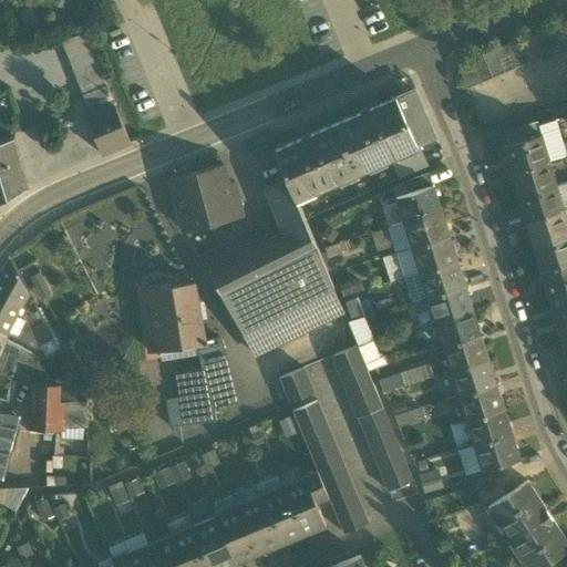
[(543,61),(566,49),(566,39),(560,24),(533,38),(542,59),(543,61)]
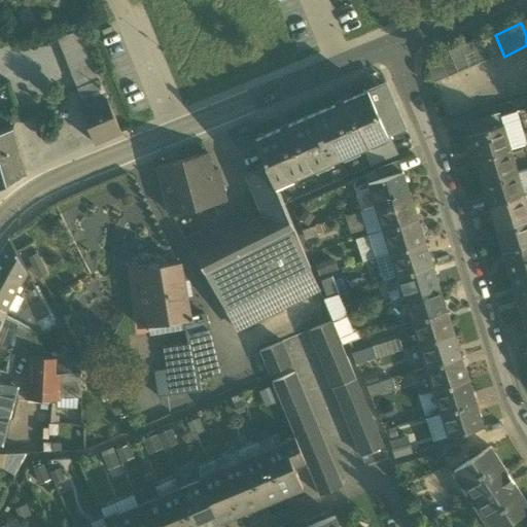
[(58,38),(77,89),(99,79),(79,31),(58,38)]
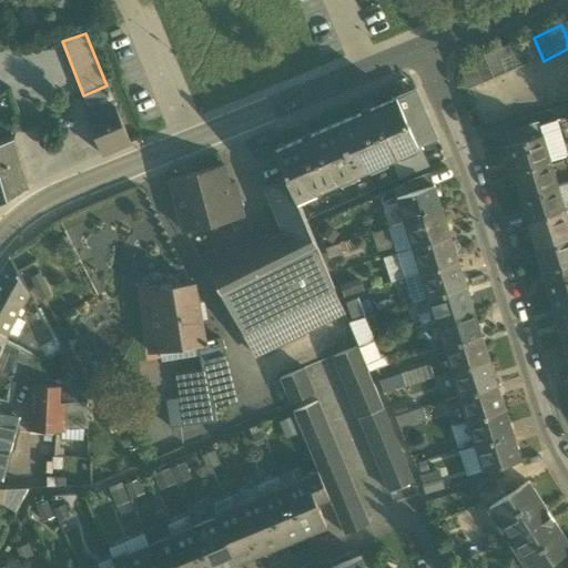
[(468,89),(543,59),(534,38),(533,36),(458,66),(468,89)]
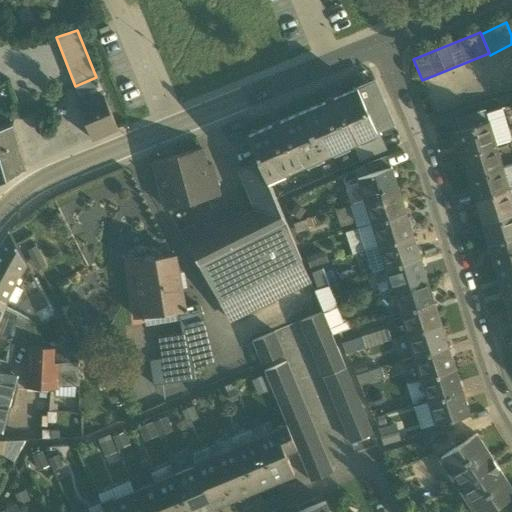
[(75,86),(83,105),(104,96),(96,77),(75,86)]
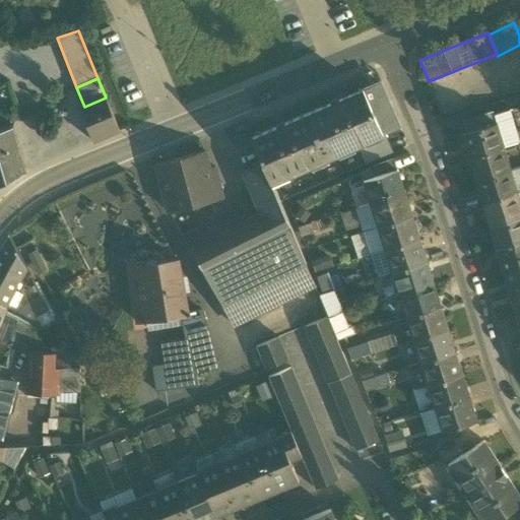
[(380,82),(363,90),(382,134),(385,133),(399,127),(380,82)]
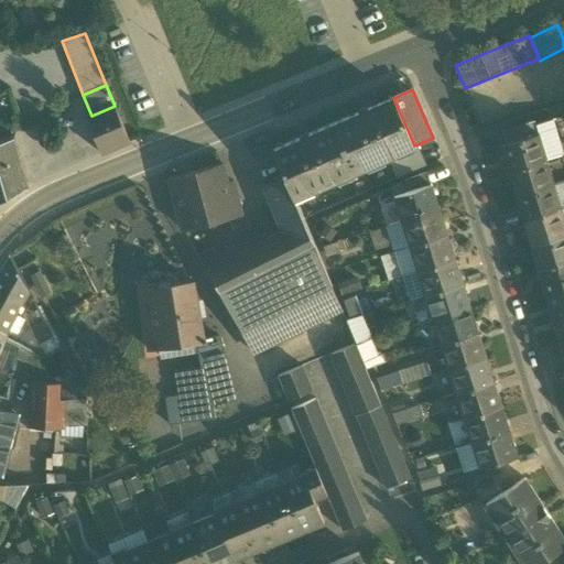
[(285,177),(295,198),(387,158),(414,147),(414,145),(393,98),(274,150),(285,177)]
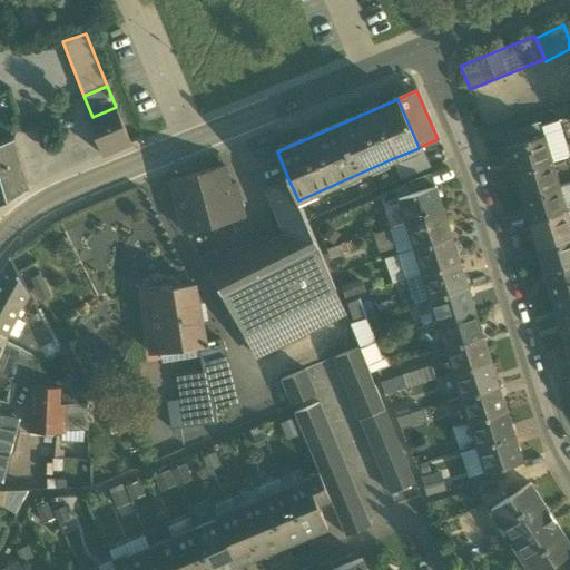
[(130,144),(116,107),(92,117),(91,117),(87,118),(102,156),(130,144)]
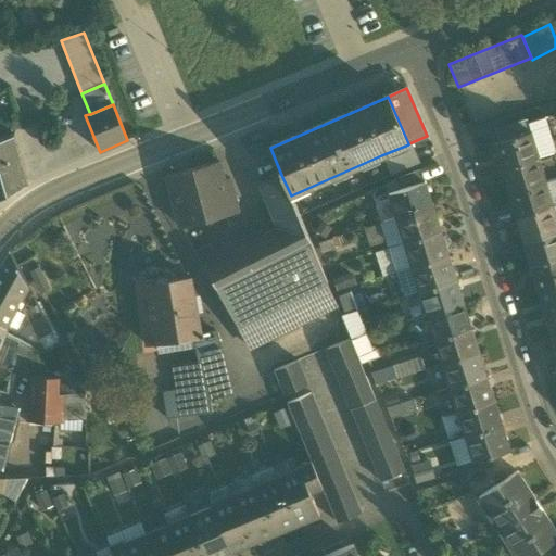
[(528,123),(530,133),(531,133),(539,158),(555,152),(545,117),(528,123)]
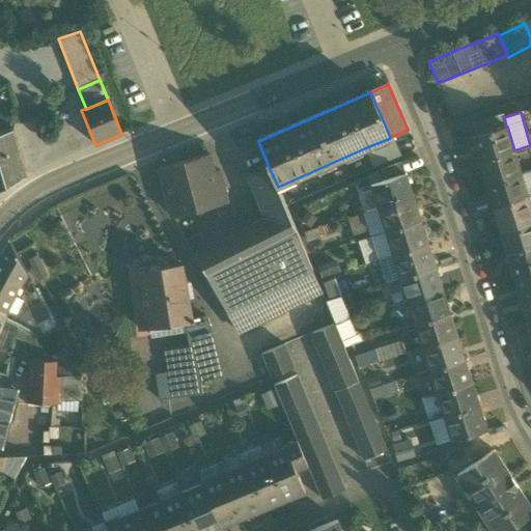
[(506,127),(504,117),(503,114),(471,123),(475,136),(506,127)]
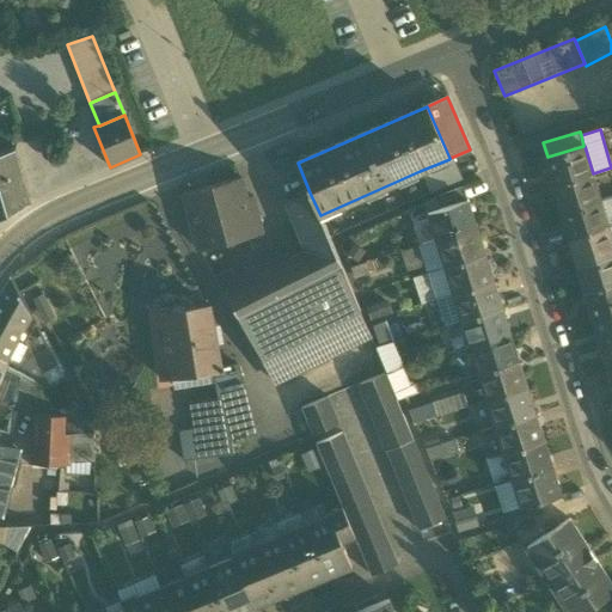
[(593,173),(585,146),(583,146),(548,157),(543,158),(551,185),(552,185),(593,173)]
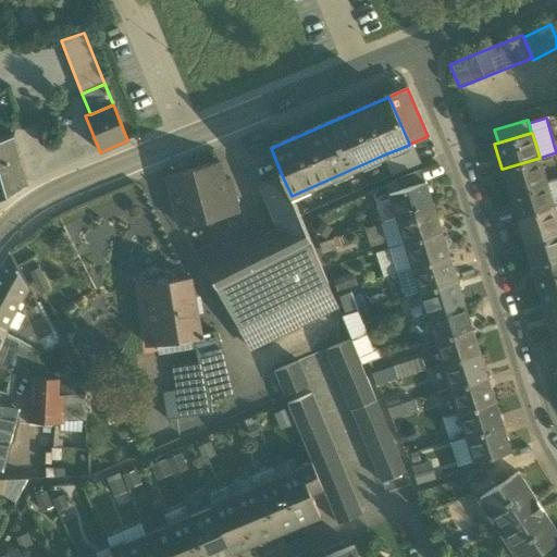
[(0,197),(28,183),(14,134),(0,138),(0,197)]
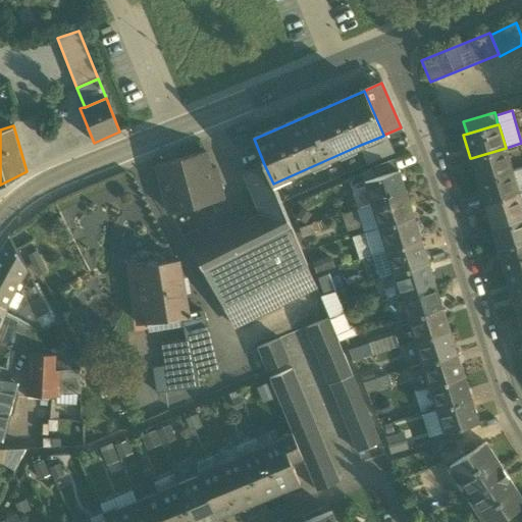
[(395,154),(386,134),(383,135),(383,136),(358,146),(367,166),(395,154)]
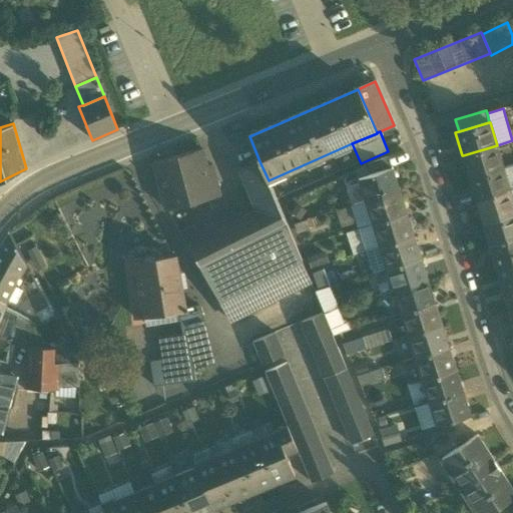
[(503,167),(497,145),(463,155),(470,177),(476,200),(510,190),(503,167)]
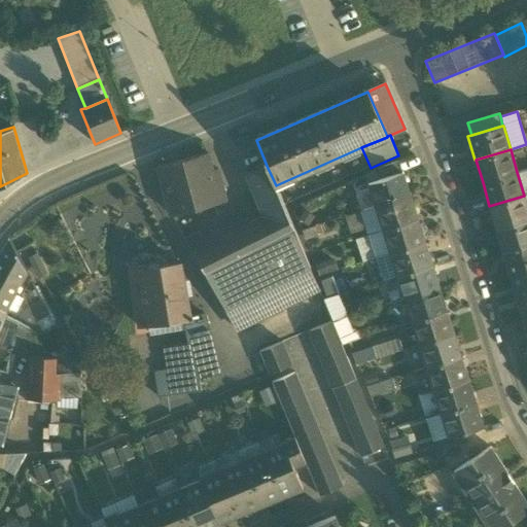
[(159,167),(171,215),(226,201),(218,170),(212,171),(207,153),(159,167)]
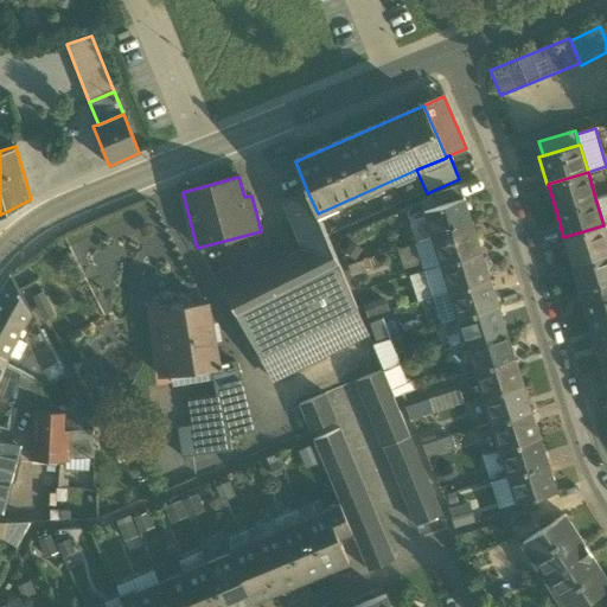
[(421,202),(425,211),(464,198),(460,185),(433,195),(421,202)]
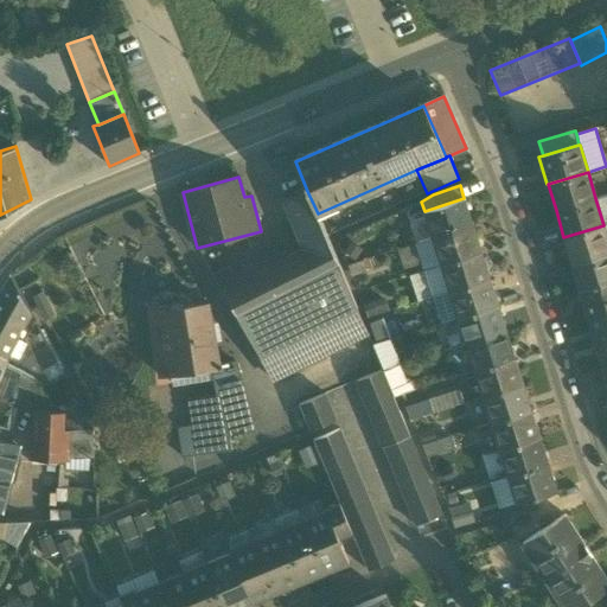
[(305,249),(320,285),(343,274),(326,236),(318,213),(307,191),(285,200),(305,249)]
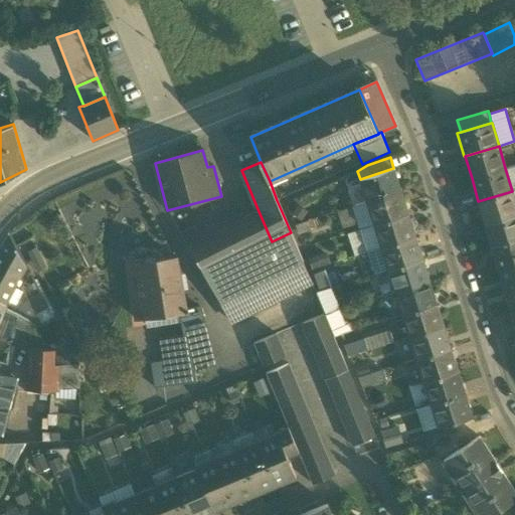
[(514,165),(505,168),(512,191),(514,189),(514,165)]
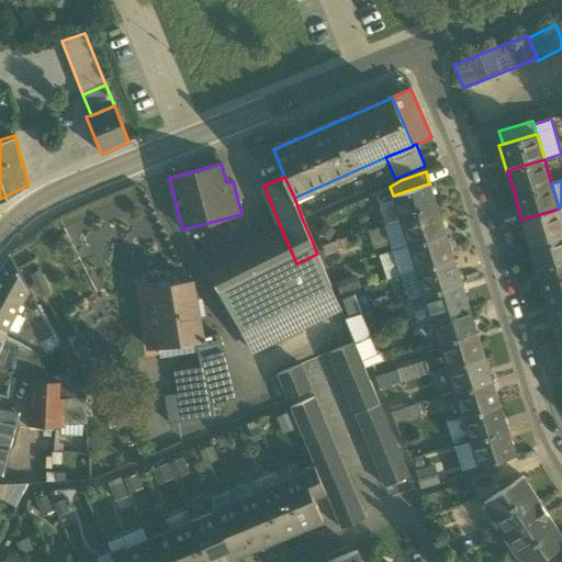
[(393,195),(401,221),(437,209),(429,183),(393,195)]
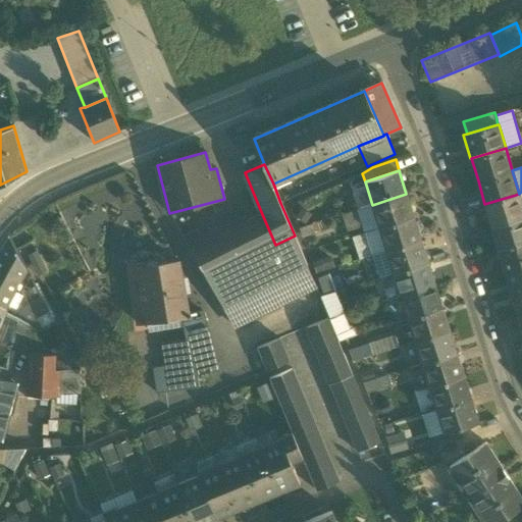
[(372,205),(379,227),(413,217),(406,194),(372,205)]
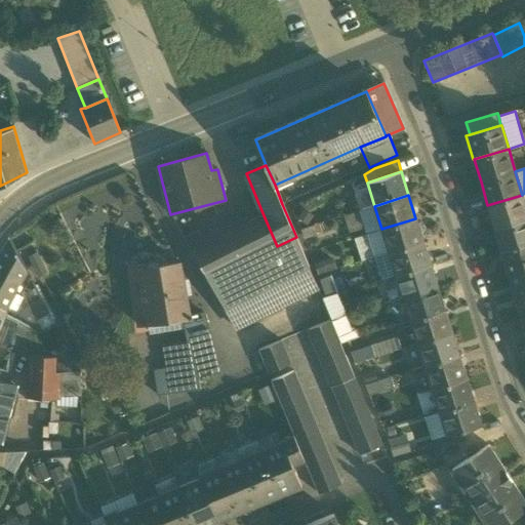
[(524,218),(524,204),(522,195),(487,205),(494,228),(524,218)]
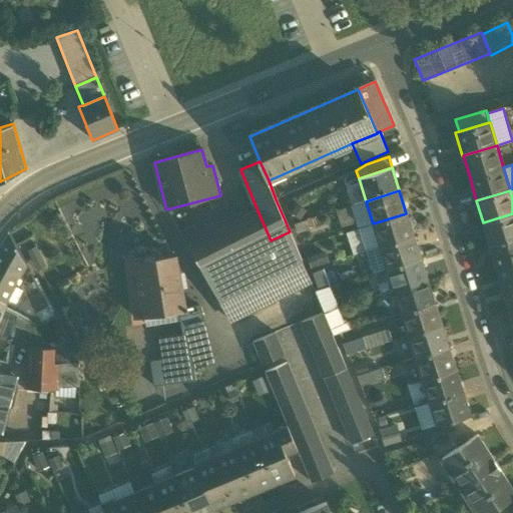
[(373,223),(366,201),(351,206),(356,223),(358,228),(373,223)]
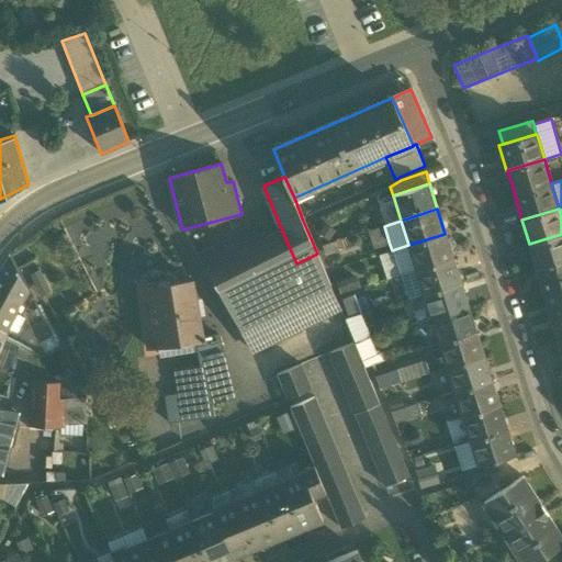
[(373,250),(390,245),(384,226),(368,231),(373,250)]
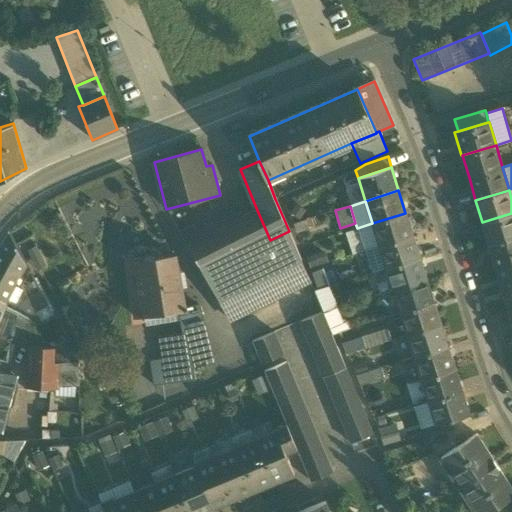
[(257,210),(201,237),(187,245),(203,273),(270,240),(257,210)]
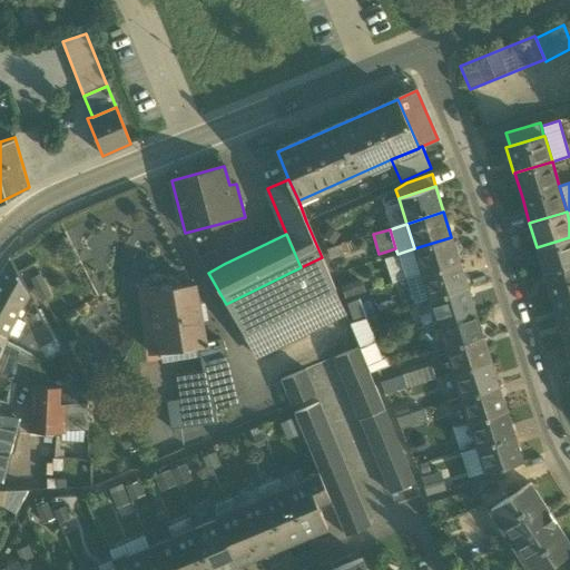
[(414,248),(422,273),(459,262),(451,237),(414,248)]
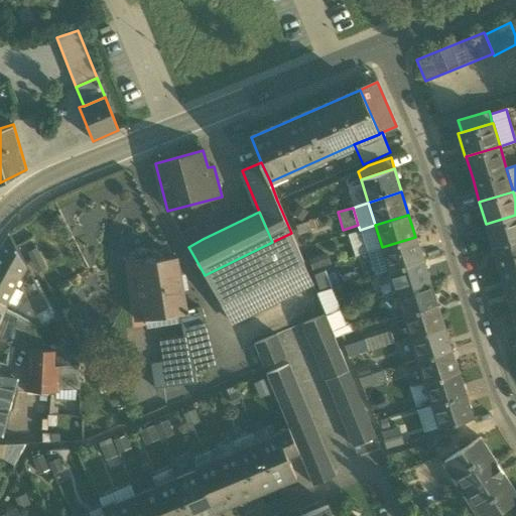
[(515,239),(515,215),(486,224),(493,247),(515,239)]
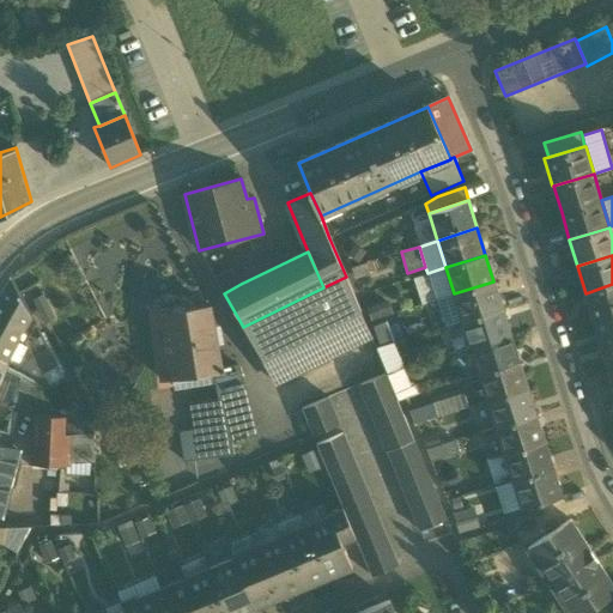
[(445,267),(428,273),(436,299),(454,293),(445,267)]
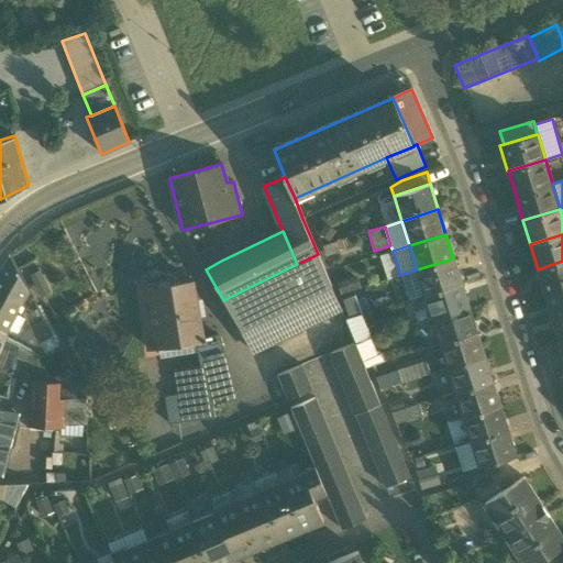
[(198,255),(206,269),(221,261),(213,247),(198,255)]
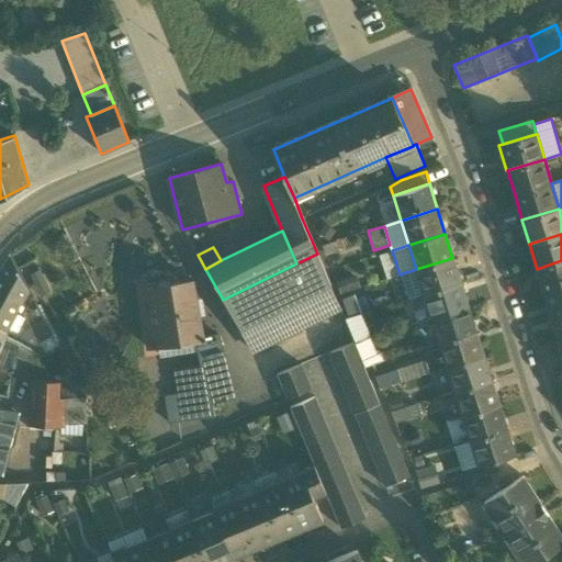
[(400,274),(392,250),(379,255),(386,279),(400,274)]
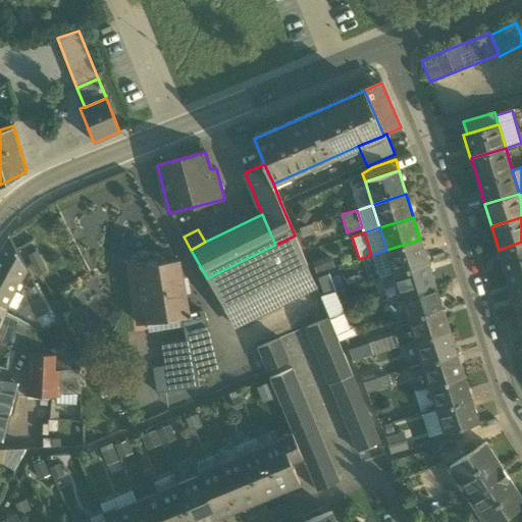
[(207,278),(223,306),(306,266),(307,265),(295,236),(275,245),(207,278)]
